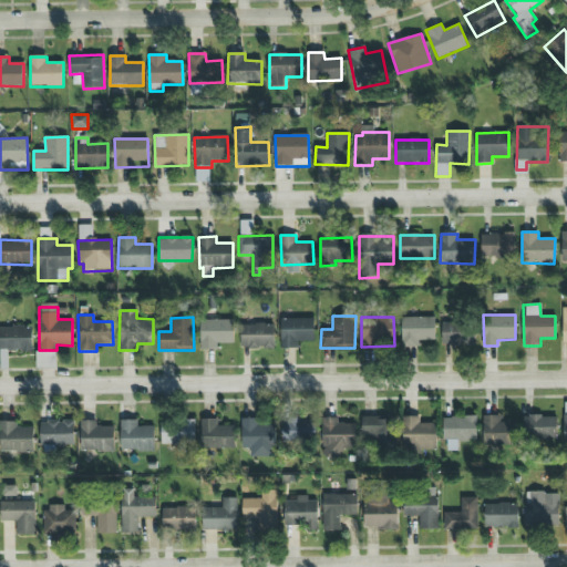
[(435,340),(434,317),(401,318),(402,347),(420,347),(419,340),(435,340)]
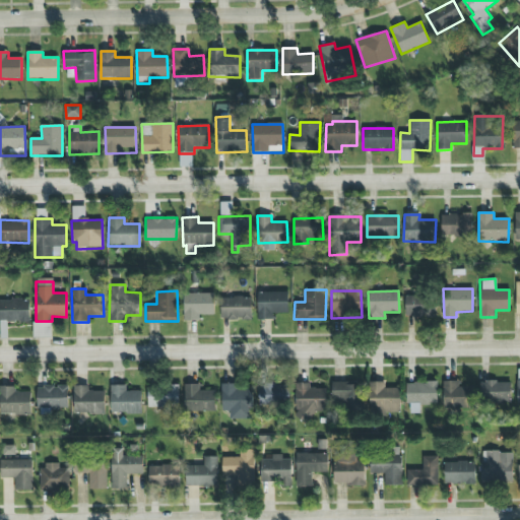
[(287,291),(257,291),(257,319),(270,319),(270,313),(287,313),(287,291)]
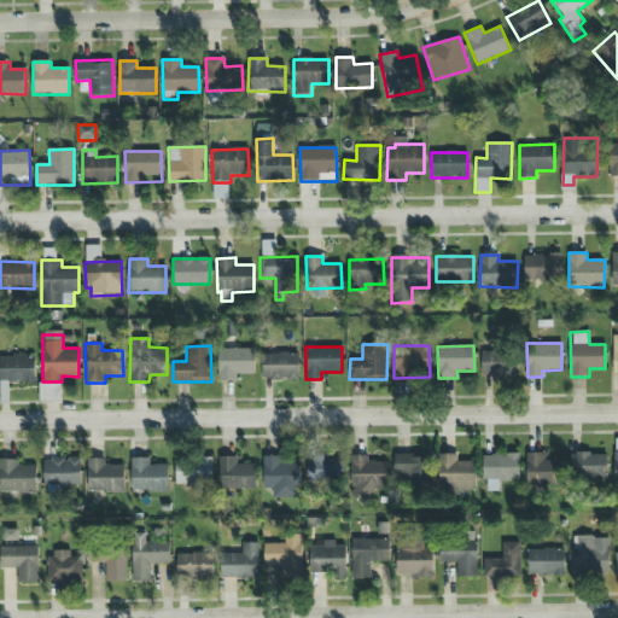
[(254,348),(219,349),(219,382),(237,382),(237,374),(255,374),(254,348)]
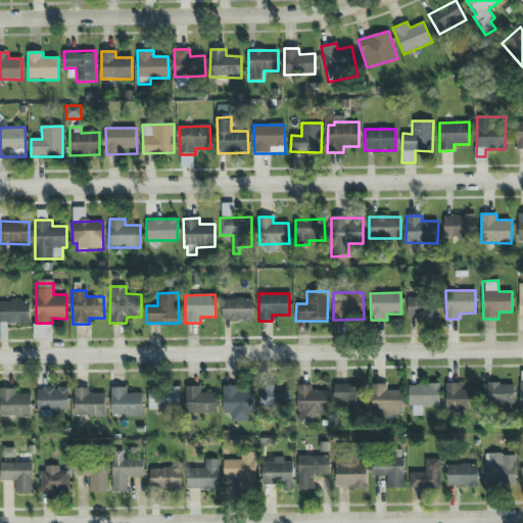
[(407,297),(408,320),(435,319),(435,296),(407,297)]
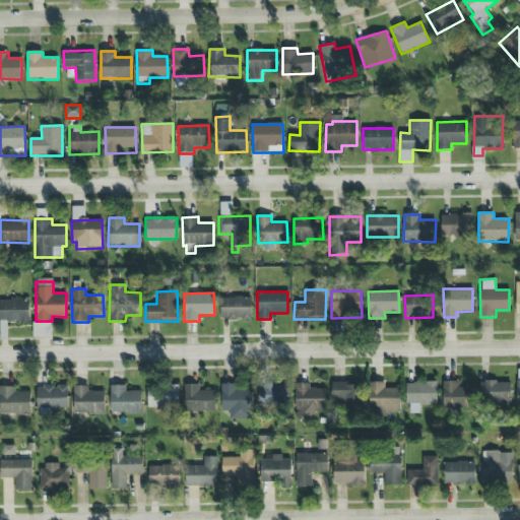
[(251,320),(251,297),(220,298),(220,320),(251,320)]
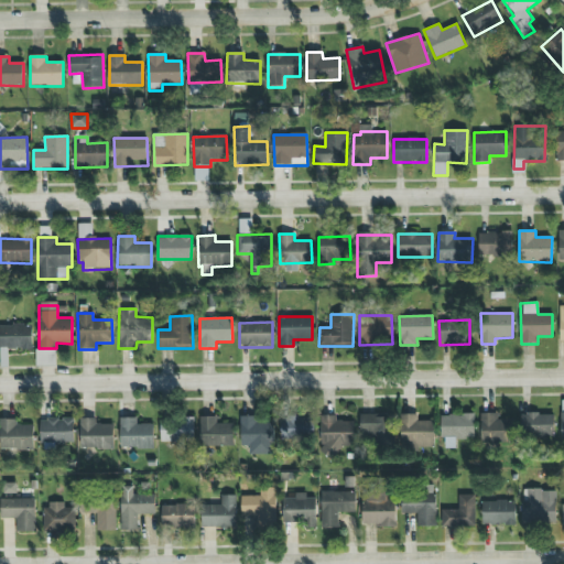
[(0,368),(8,367),(7,350),(32,349),(32,325),(0,325),(0,368)]
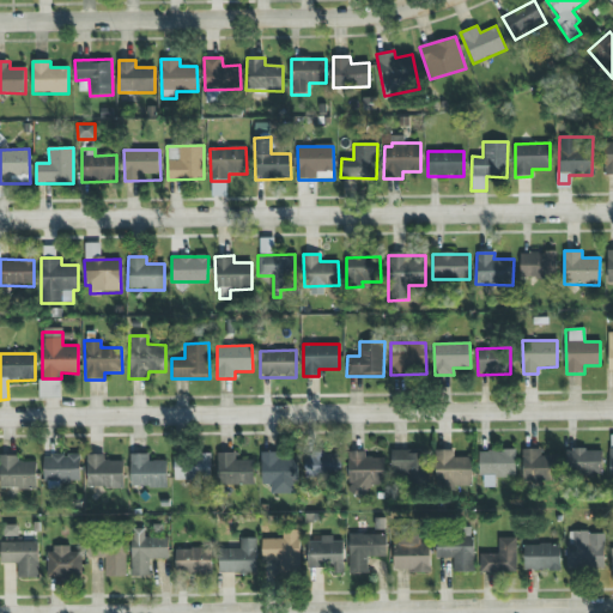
[(541,449),(521,449),(522,481),(558,481),(557,456),(541,456),(541,449)]
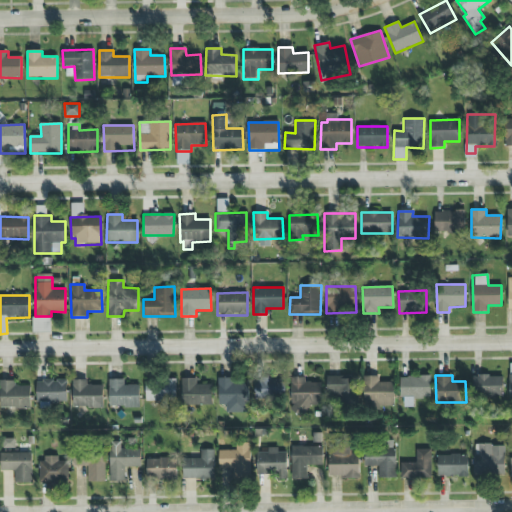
[(502,375),(472,376),(472,397),(503,396),(502,375)]
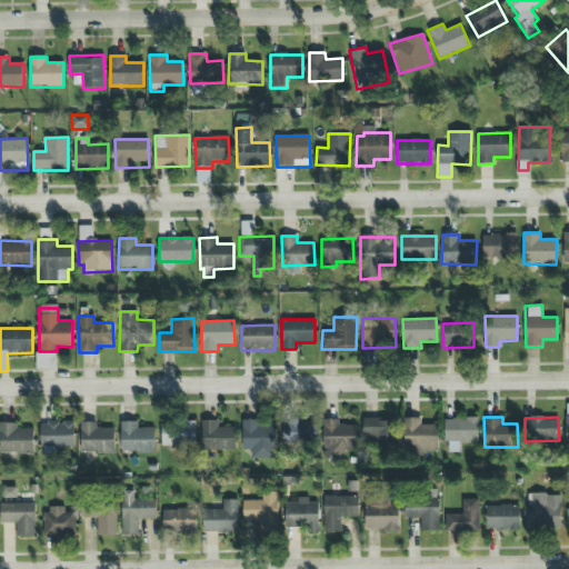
[(396,419),(363,418),(362,442),(373,443),(373,451),(395,451),(396,419)]
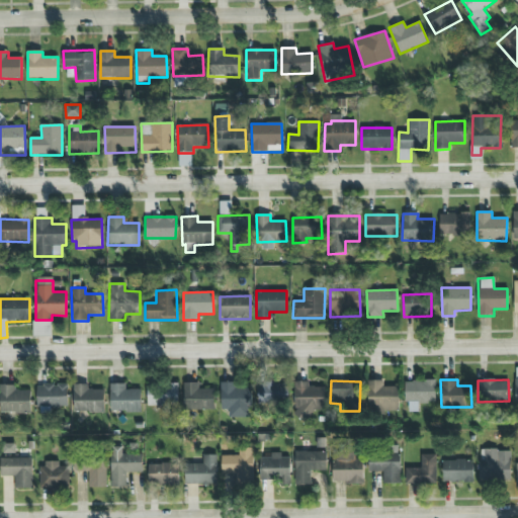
[(399,386),(382,386),(383,380),(368,380),(368,410),(398,411),(399,386)]
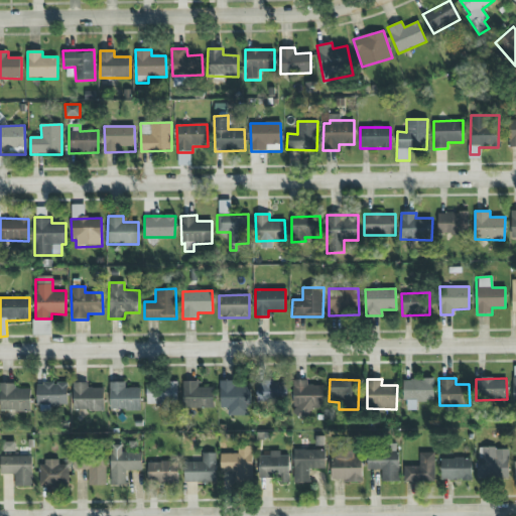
[(433,379),(404,379),(404,410),(416,410),(416,401),(433,401),(433,379)]
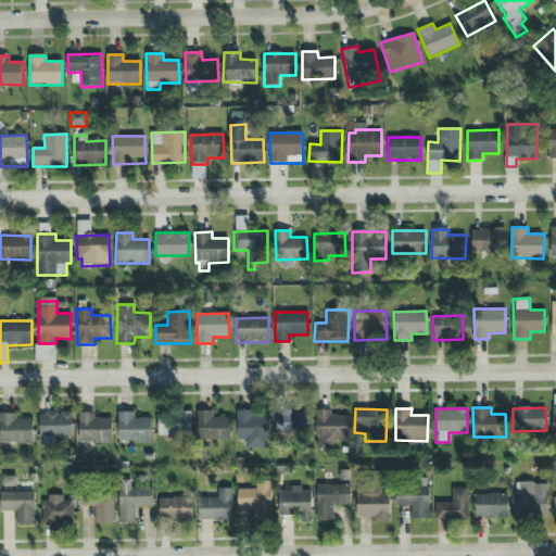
[(349,441),(348,415),(330,415),(330,409),(314,409),(315,450),(335,449),(335,441),(349,441)]
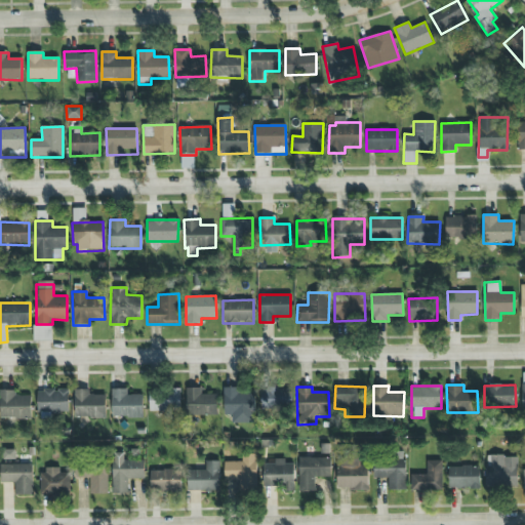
[(200,389),(186,388),(185,414),(217,415),(217,394),(200,394),(200,389)]
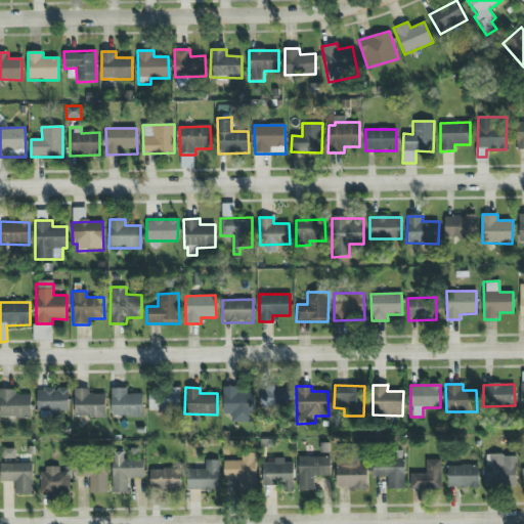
[(254,423),(254,391),(238,390),(238,387),(223,387),(223,413),(231,415),(231,423),(254,423)]
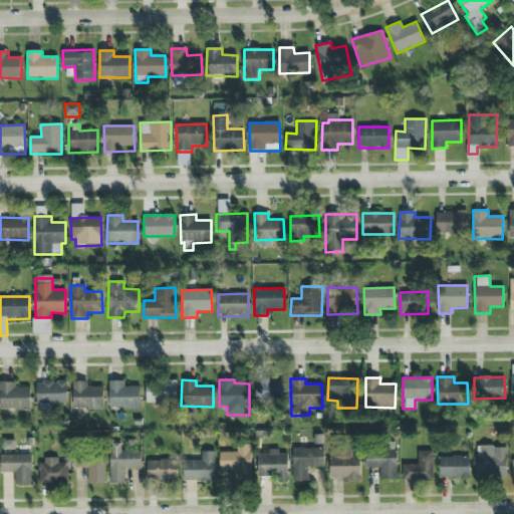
[(255,402),(284,402),(285,380),(256,379),(255,402)]
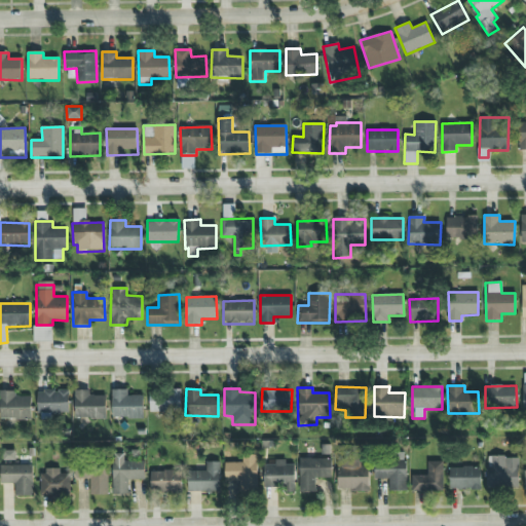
[(105,419),(106,396),(89,396),(89,390),(75,389),(74,418),(105,419)]
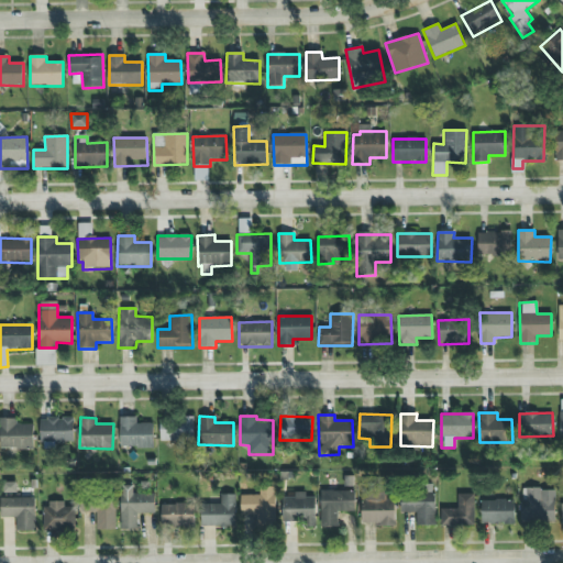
[(136,417),(119,418),(120,448),(153,446),(153,423),(136,423),(136,417)]
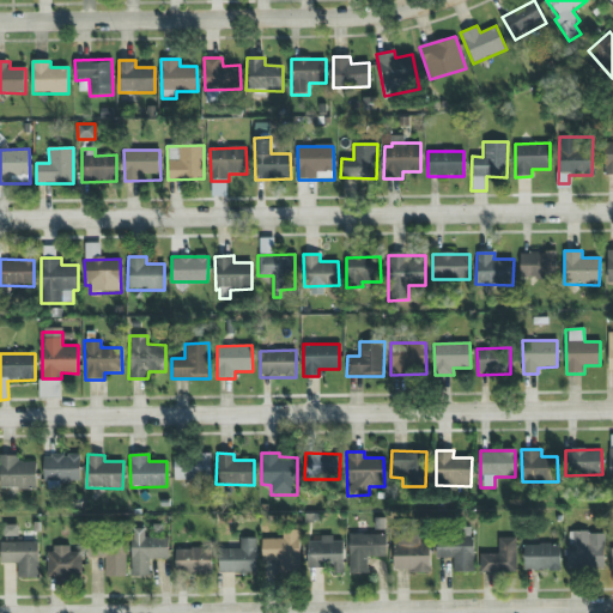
[(210,481),(210,455),(175,454),(174,480),(210,481)]
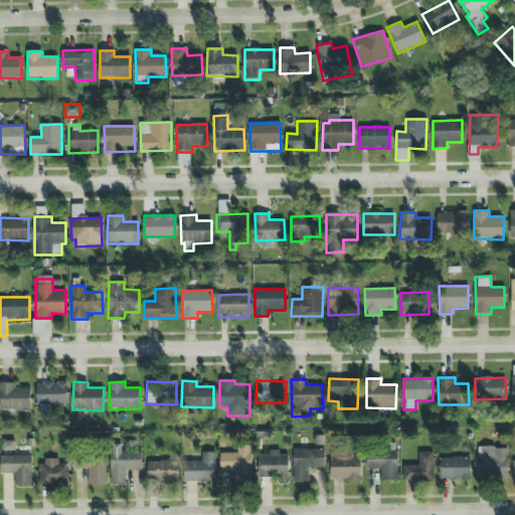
[(0,410),(30,410),(30,387),(15,388),(15,382),(0,382),(0,410)]
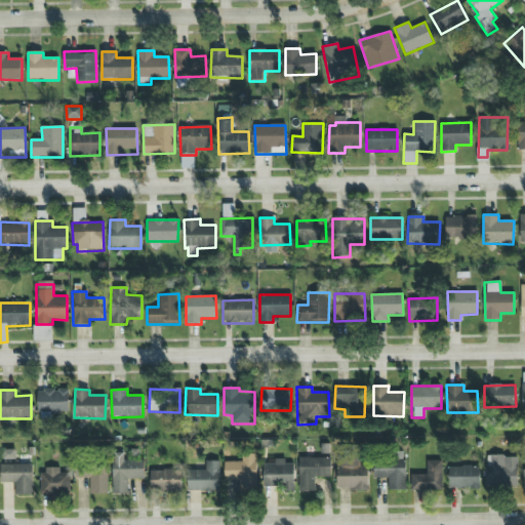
[(38,390),(37,418),(52,419),(52,413),(68,414),(69,390),(38,390)]
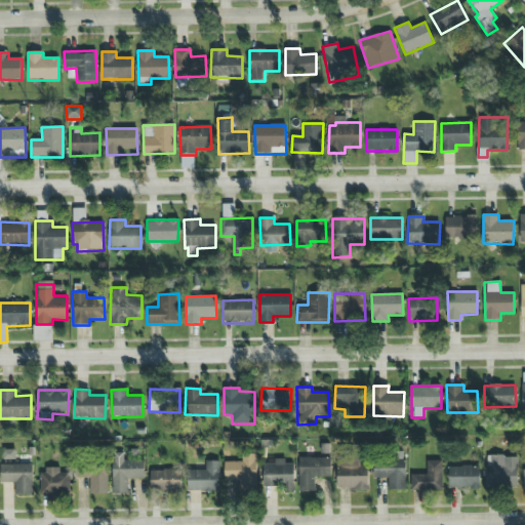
[(144,460),(124,460),(123,452),(111,453),(112,494),(128,493),(127,479),(145,479),(144,460)]
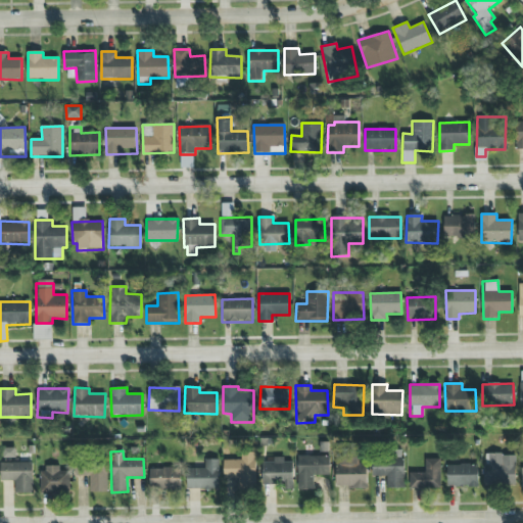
[(254,453),(241,453),(241,460),(223,460),(223,478),(238,478),(238,487),(255,487),(254,453)]
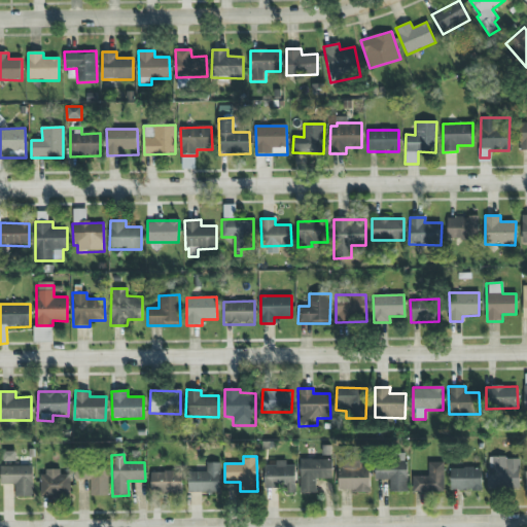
[(519,488),(519,457),(492,458),(492,469),(487,469),(487,489),(519,488)]
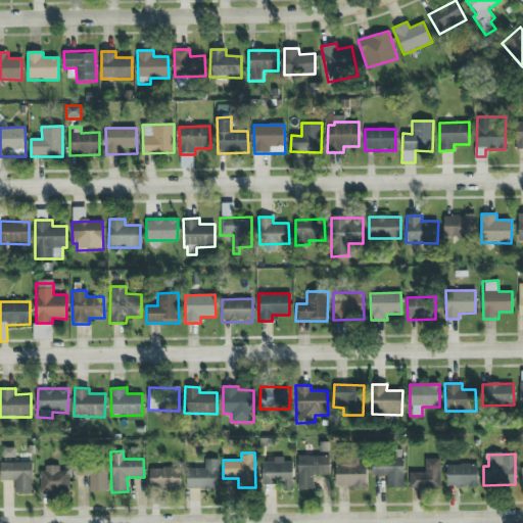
[(337,488),(367,487),(367,464),(359,464),(359,455),(336,455),(337,488)]
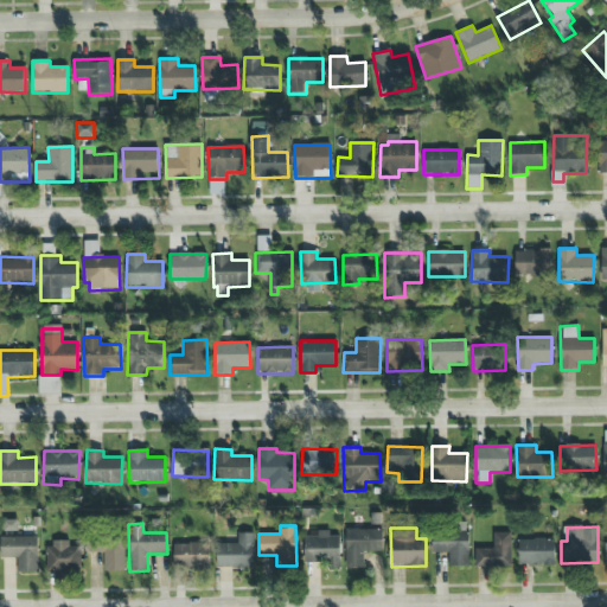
[(382,529),(344,530),(345,568),(364,568),(364,553),(383,551),(382,529)]
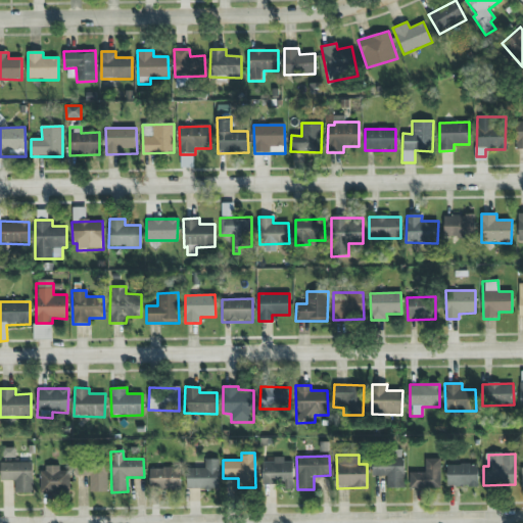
[(292,487),(292,462),(284,462),(284,458),(273,457),(273,463),(262,463),(262,486),(292,487)]
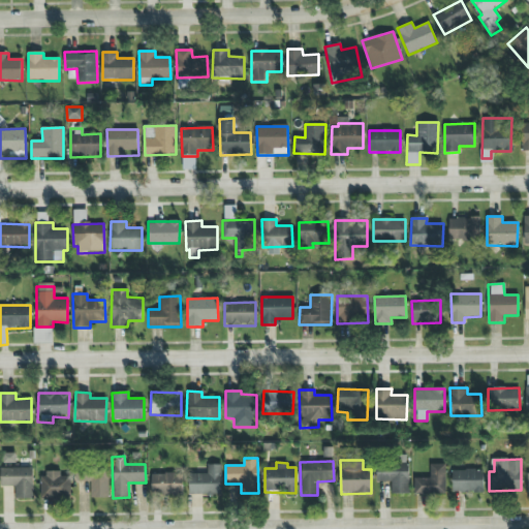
[(392,494),(409,494),(408,463),(400,463),(377,464),(377,483),(392,481),(392,494)]
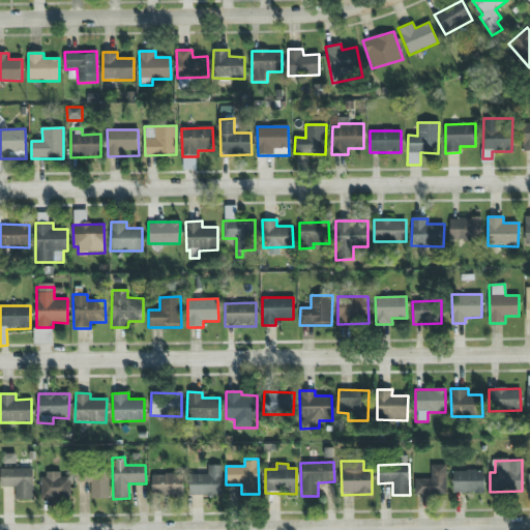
[(221,465),(207,466),(208,474),(188,475),(189,496),(222,495),(221,465)]
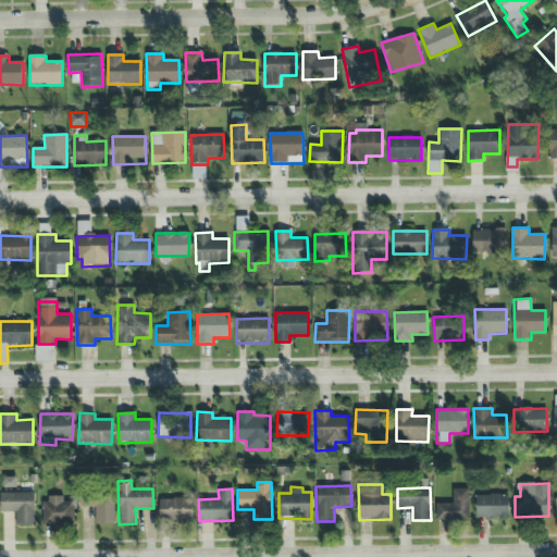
[(469,489),(453,489),(453,504),(436,503),(436,520),(468,521),(469,489)]
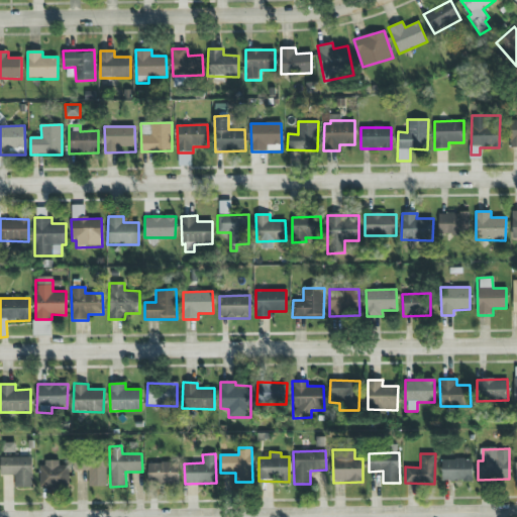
[(31,456),(0,456),(0,476),(14,476),(14,489),(32,488),(31,456)]
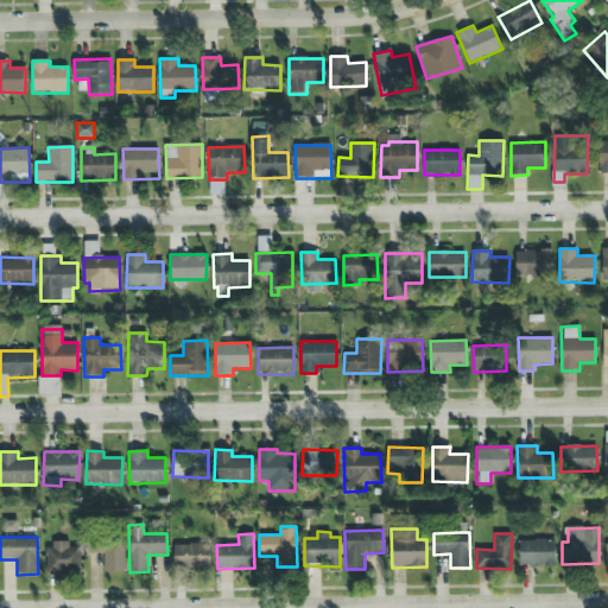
[(519,565),(555,567),(556,540),(519,539),(519,565)]
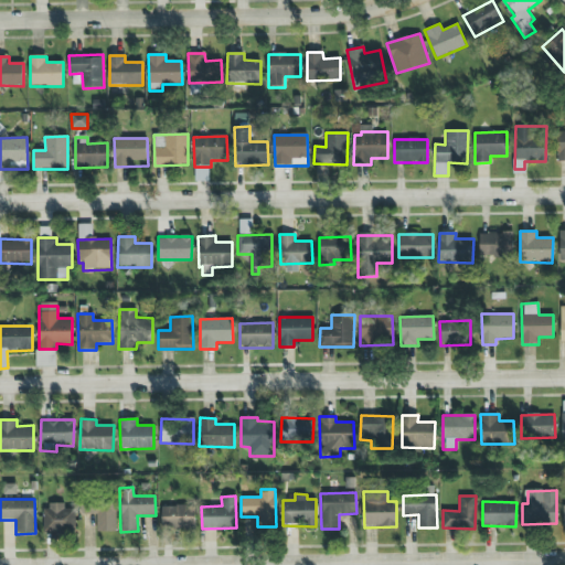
[(64,503),(45,503),(44,533),(74,533),(75,509),(64,509),(64,503)]
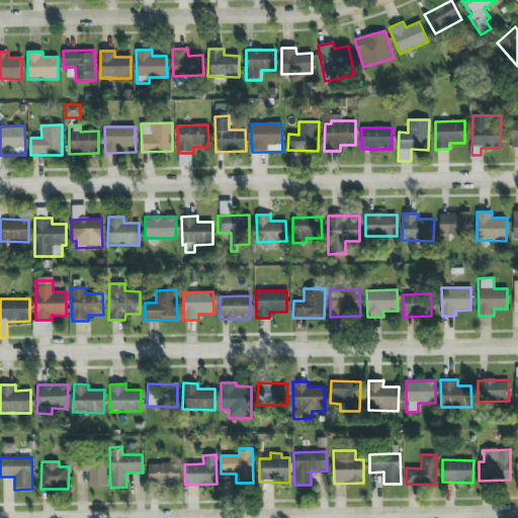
[(74,471),(88,471),(88,488),(106,487),(105,461),(74,461),(74,471)]
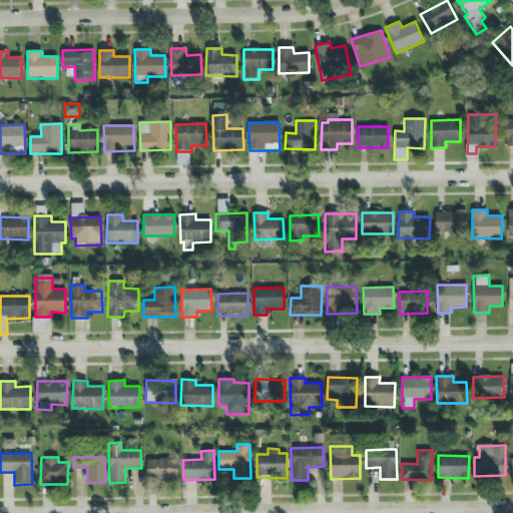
[(146,459),(146,480),(176,480),(176,459),(146,459)]
